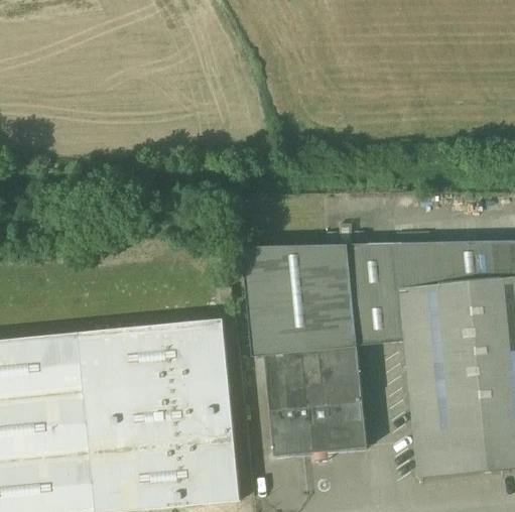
[(514,238),(371,242),(381,342),(405,339),(400,286),(514,274),(514,238)]
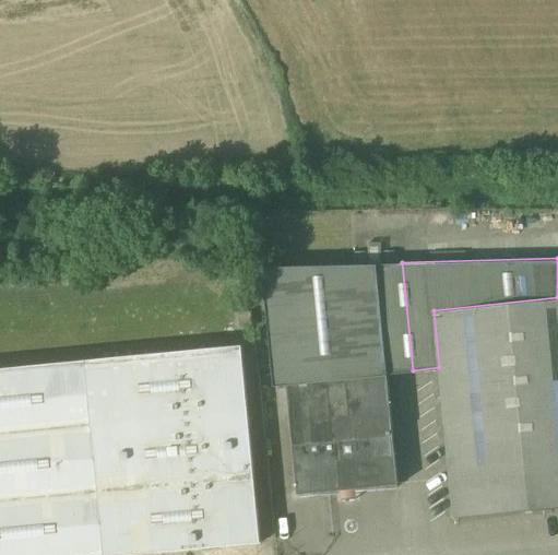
[(402,262),(262,266),(273,385),(286,382),(387,373),(413,370),(402,262)]
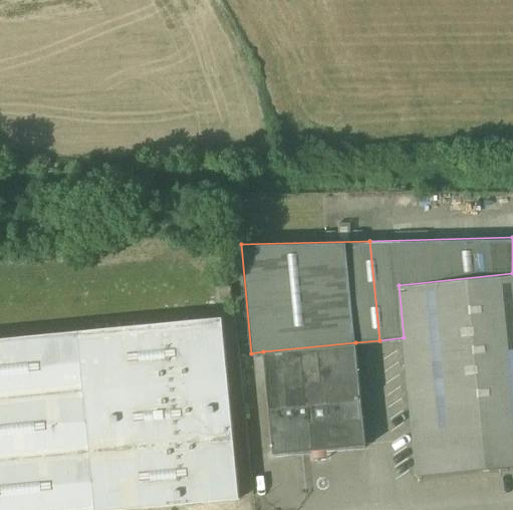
[(512,273),(399,285),(404,337),(414,445),(416,475),(428,473),(512,464),(512,273)]
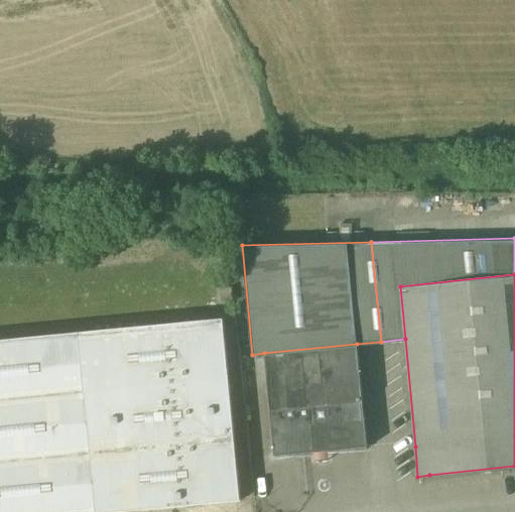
[(222,318),(0,339),(0,397),(85,390),(96,510),(238,497),(222,318)]
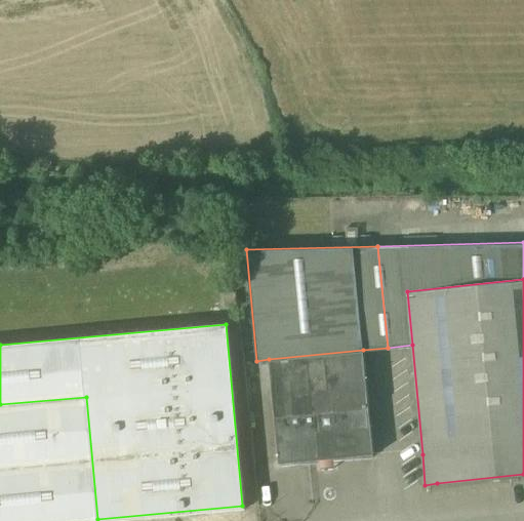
[(363,350),(269,359),(279,462),(372,453),(363,350)]
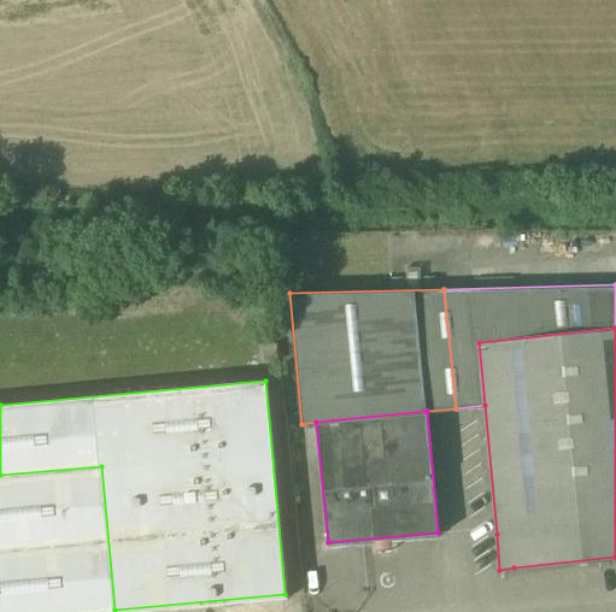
[(101,466),(0,475),(0,611),(91,611),(115,610),(101,466)]
